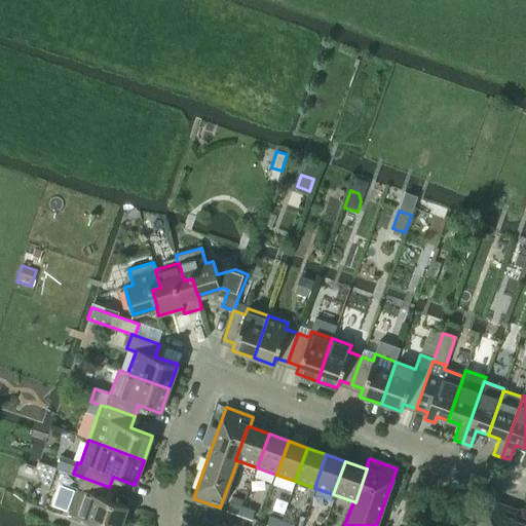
[(103,525),(120,525),(127,506),(105,499),(109,487),(81,477),(68,514),(77,517),(103,525)]
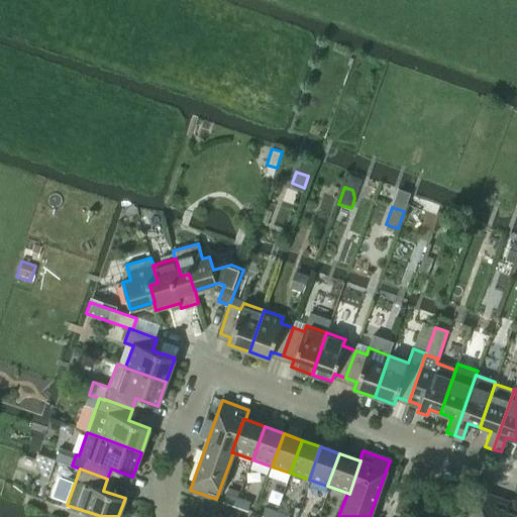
[(506,511),(509,503),(482,493),(473,516),(502,516),(505,511),(506,511)]
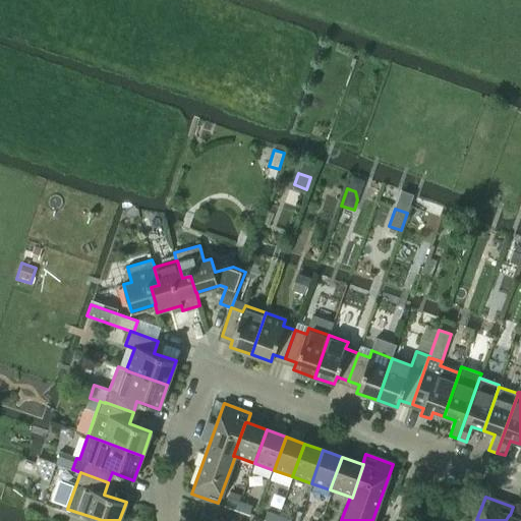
[(248,514),(251,506),(228,498),(225,505),(248,514)]
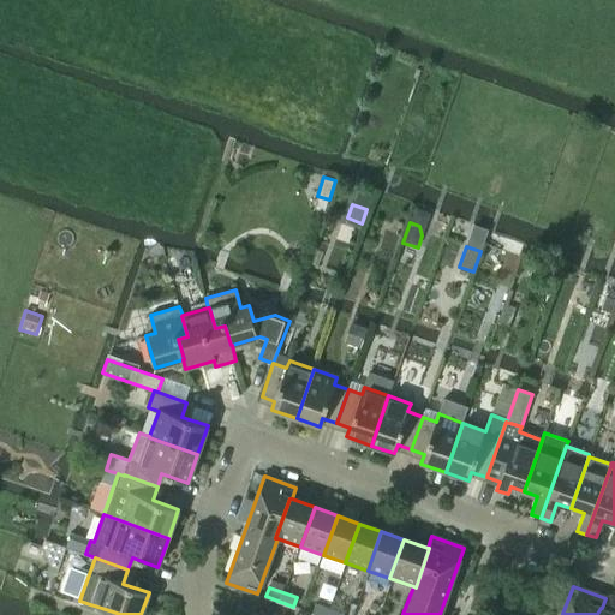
[(318,614),(342,614),(344,614),(314,603),(311,613),(318,614)]
